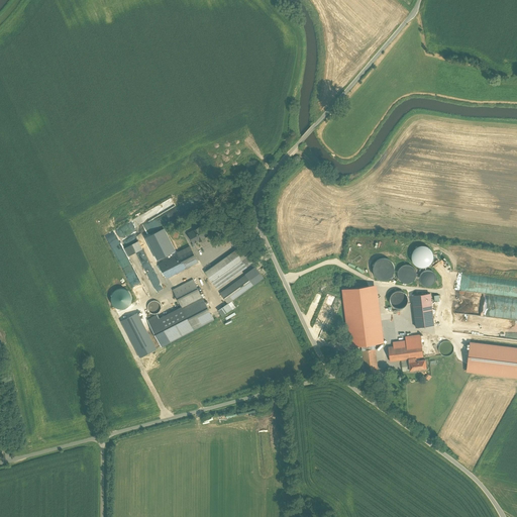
[(189,234),(194,243),(209,235),(204,226),(189,234)]
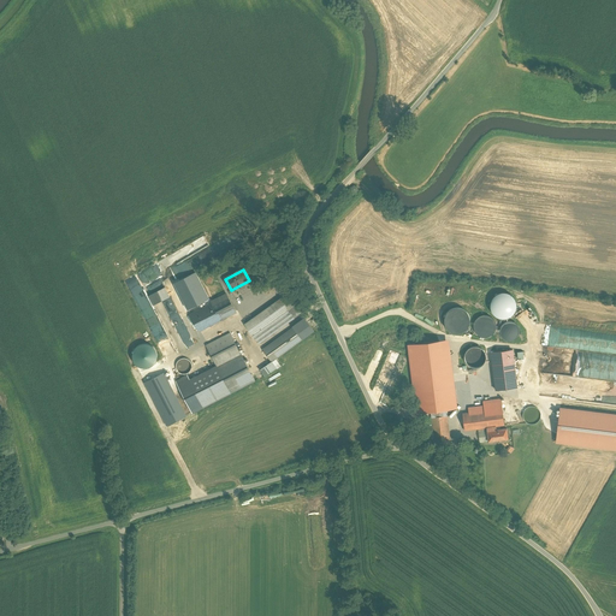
[(193,321),(199,332),(237,313),(225,290),(211,298),(215,309),(193,321)]
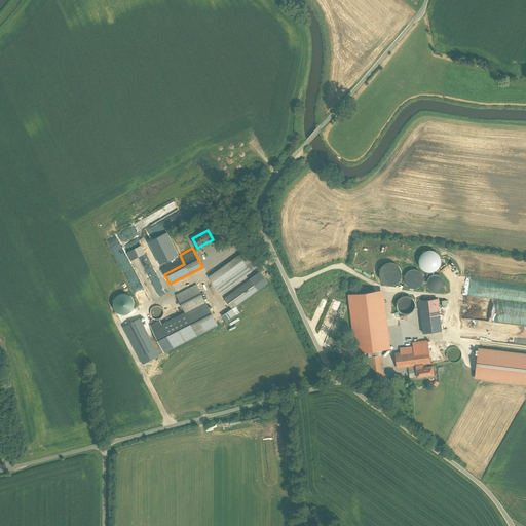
[(247,251),(210,277),(221,294),(250,274),(245,266),(254,260),(247,251)]
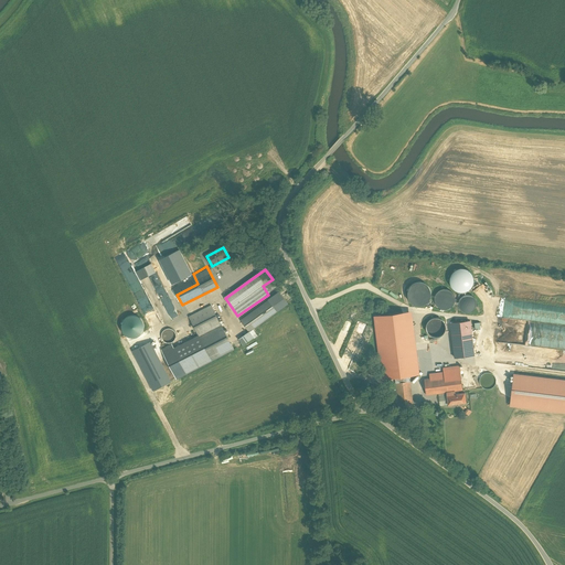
[(449,281),(450,285),(452,288),(455,290),(459,291),(462,291),(466,290),(469,288),(471,286),(472,281),(472,278),(470,275),(468,272),(465,269),(461,269),(457,269),(454,272),(451,274),(450,277),(449,281)]
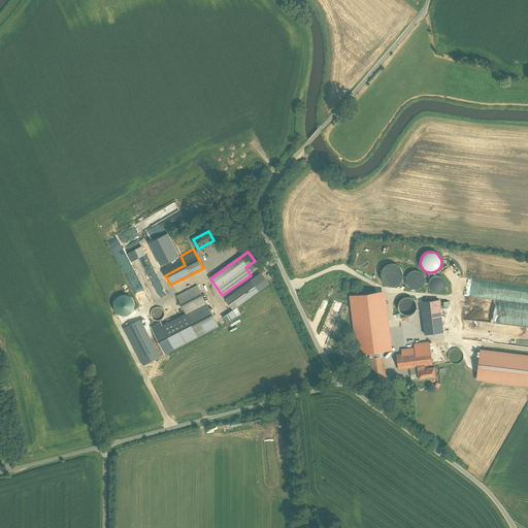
[(400,283),(402,279),(403,275),(402,271),(400,268),(398,266),(395,264),(391,264),(388,265),(385,266),(382,269),(381,272),(381,276),(382,279),(383,283),(386,285),(390,287),(394,287),(397,285),(400,283)]
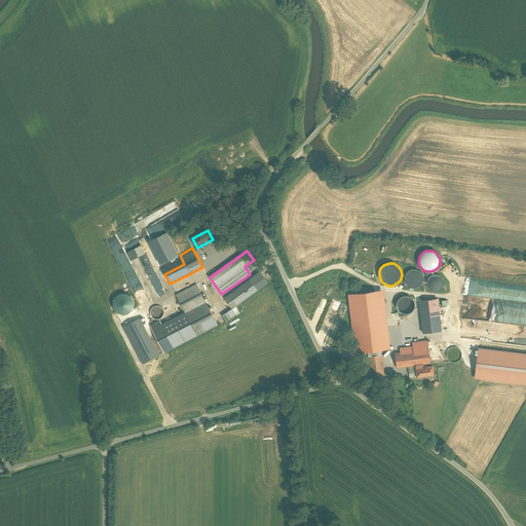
[(422,284),(423,280),(423,277),(422,274),(420,272),(418,270),(415,270),(412,270),(409,271),(407,273),(406,276),(405,278),(406,282),(407,285),(409,287),(412,288),(415,288),(418,288),(420,286),(422,284)]
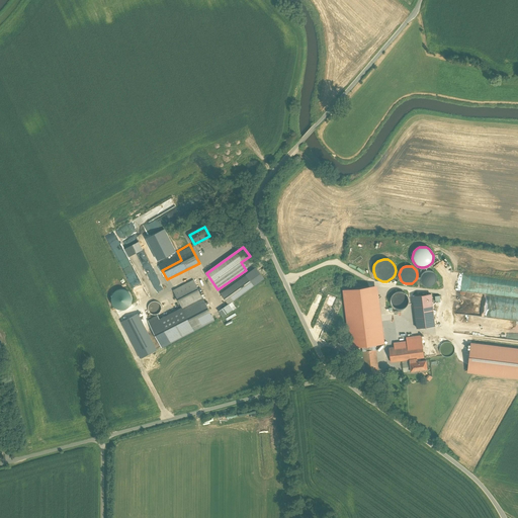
[(255,269),(221,293),(229,305),(263,280),(255,269)]
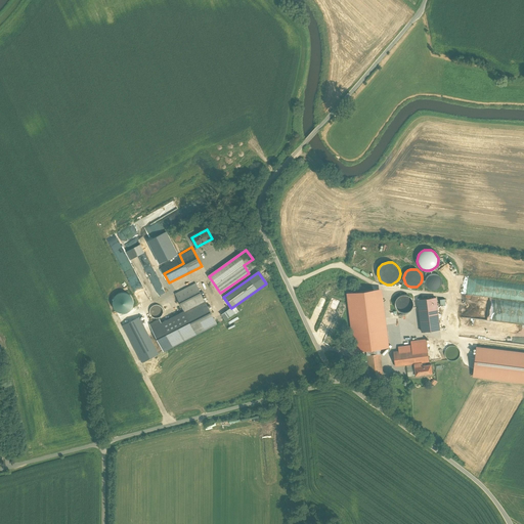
[(426,281),(426,284),(427,286),(429,288),(431,290),(434,290),(436,289),(439,288),(440,286),(441,284),(442,280),(441,278),(439,276),(437,274),(435,273),(432,273),(430,274),(428,276),(426,278),(426,281)]
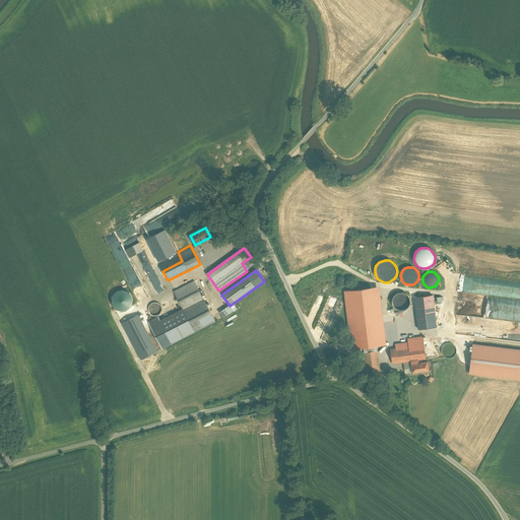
[(163,346),(215,320),(196,280),(176,291),(183,306),(150,322),(163,346)]
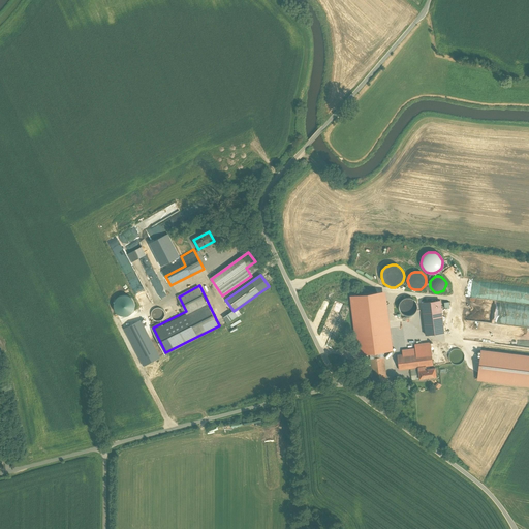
[(135,307),(135,303),(134,300),(132,297),(129,294),(126,293),(123,294),(119,296),(116,298),(115,301),(114,305),(115,309),(116,312),(119,314),(123,316),(126,316),(130,315),(132,313),(134,310),(135,307)]
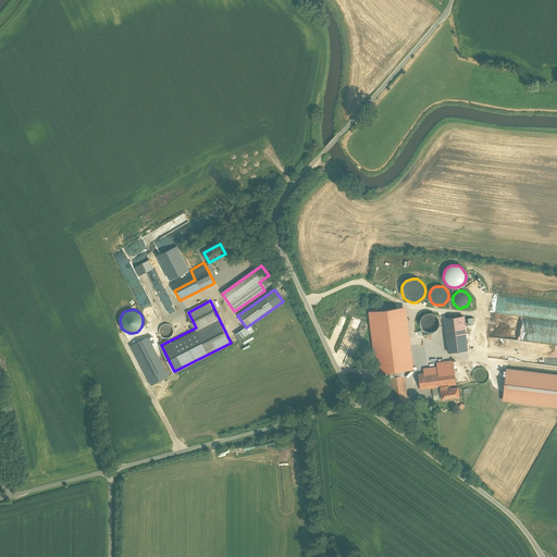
[(441,325),(441,323),(441,321),(440,319),(438,318),(437,316),(435,314),(434,313),(432,313),(430,313),(428,313),(426,314),(424,316),(423,317),(422,318),(421,320),(421,321),(421,323),(421,325),(421,327),(422,329),(423,330),(425,332),(426,332),(429,333),(431,333),(433,333),(435,332),(436,331),(437,330),(438,329),(440,326),(441,325)]
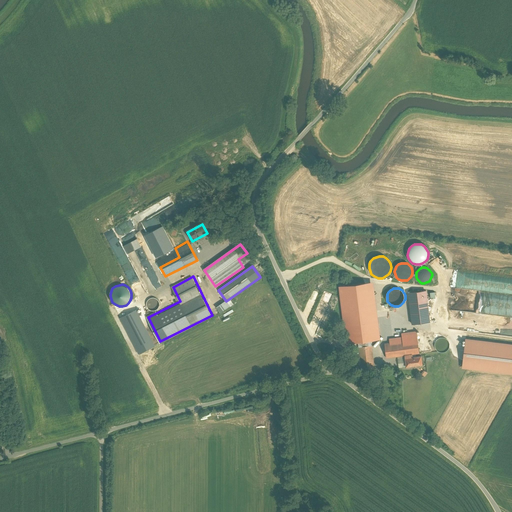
[(426,290),(408,293),(412,324),(430,322),(426,290)]
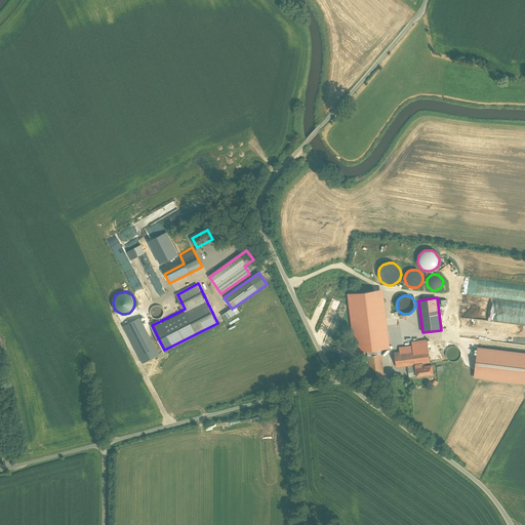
[(164,314),(164,313),(164,311),(164,310),(163,309),(162,308),(161,307),(160,306),(159,306),(158,306),(156,306),(155,307),(154,307),(153,308),(152,309),(152,310),(151,312),(151,313),(151,314),(152,315),(153,317),(153,318),(155,318),(156,319),(157,319),(158,319),(159,319),(161,319),(162,318),(163,317),(163,316),(164,315),(164,314)]
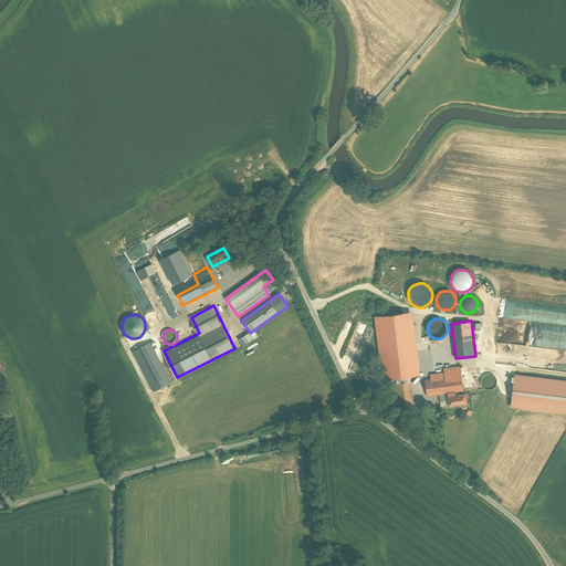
[(385,357),(387,375),(418,369),(417,353),(385,357)]
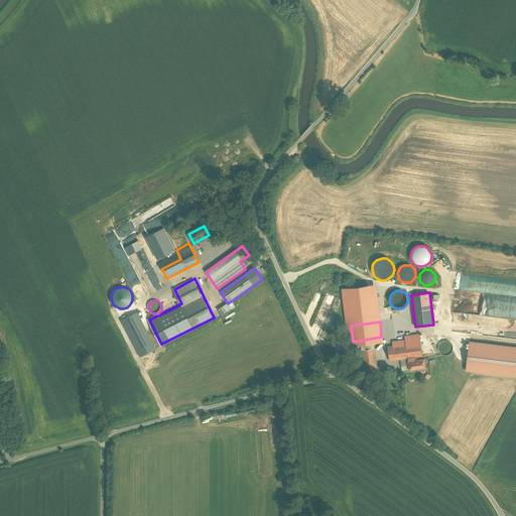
[(402,370),(425,370),(425,363),(418,363),(418,357),(421,357),(420,335),(407,335),(407,340),(394,341),(394,346),(390,346),(390,362),(402,361),(402,370)]
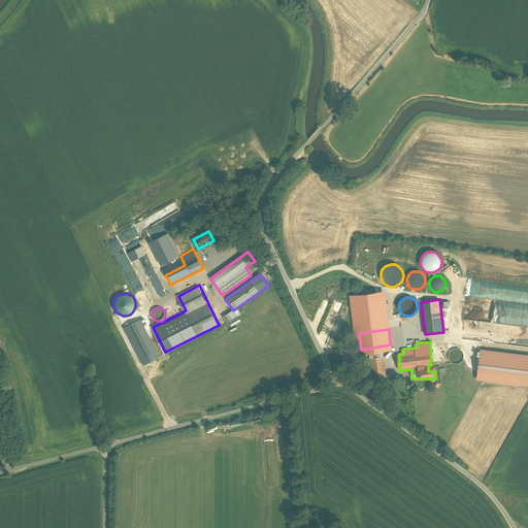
[(448,355),(449,357),(450,360),(452,361),(454,363),(456,363),(459,363),(461,361),(463,359),(464,357),(464,354),(463,352),(462,350),(460,348),(457,347),(455,347),(452,348),(450,350),(449,352),(448,355)]
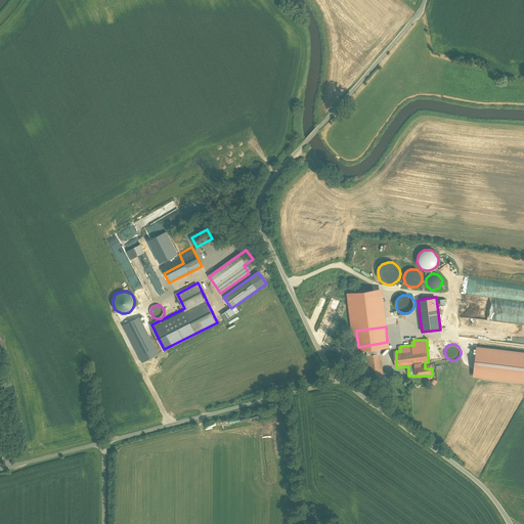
[(523,352),(476,346),(472,378),(523,383),(523,352)]
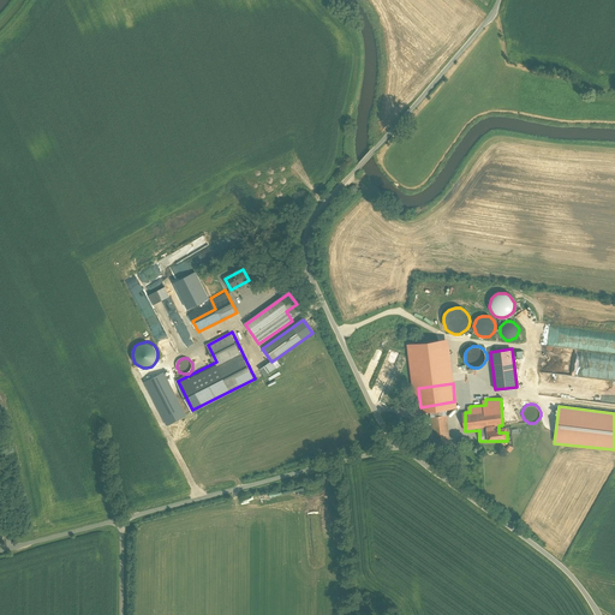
[(447,411),(429,413),(433,443),(451,441),(447,411)]
